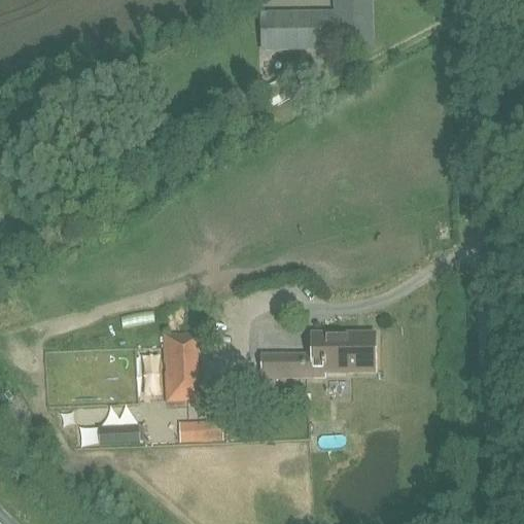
[(334,0),(335,12),(259,13),(260,46),(335,45),(335,49),(368,49),(367,0),(334,0)]
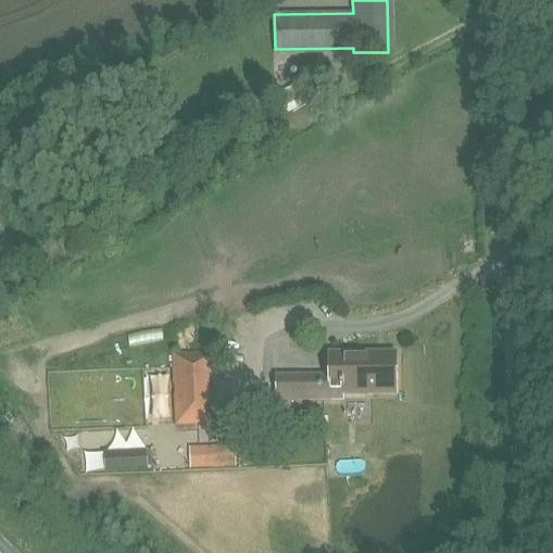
[(352,13),(352,0),(323,0),(324,13),(352,13)]
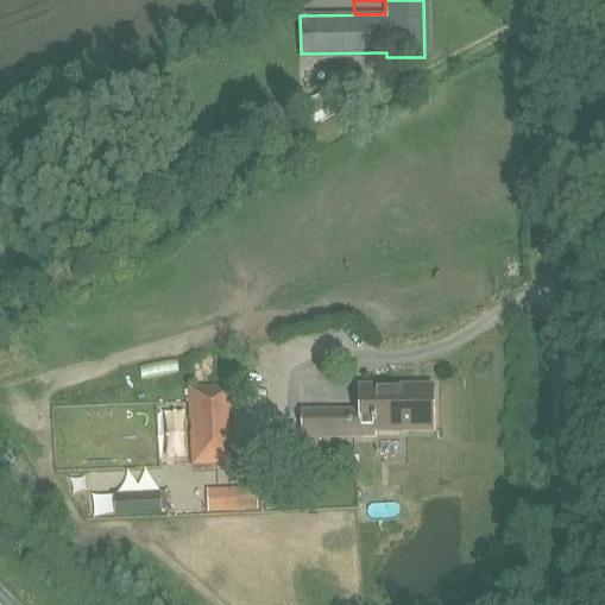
[(386,57),(386,52),(300,54),(300,95),(359,95),(359,79),(367,79),(378,69),(378,60),(386,60),(386,57)]
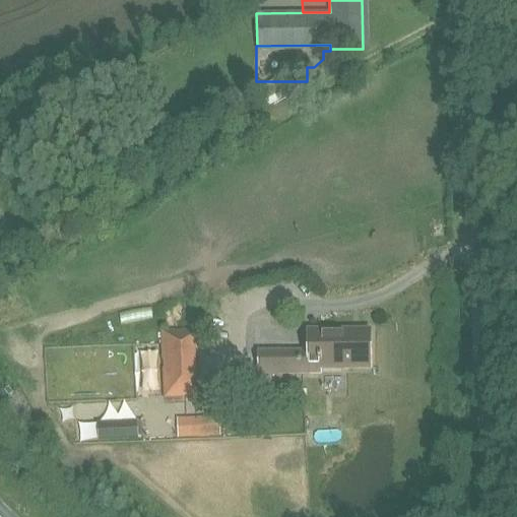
[(198,345),(197,327),(157,328),(160,396),(195,395),(193,345),(198,345)]
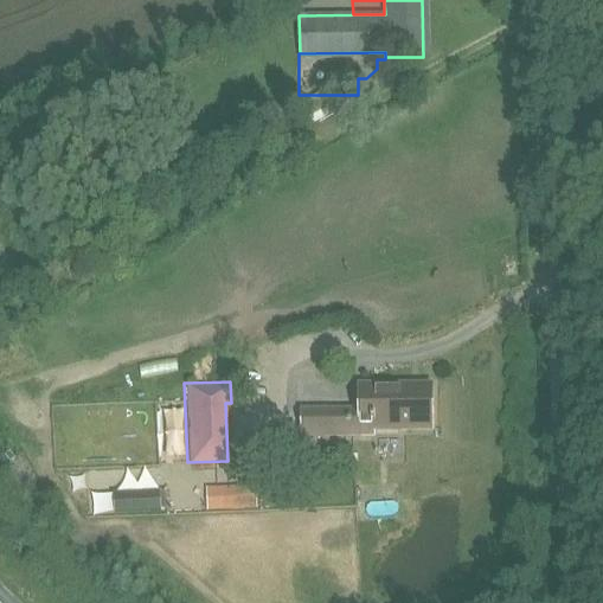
[(371,428),(429,427),(429,382),(355,383),(355,406),(299,408),(299,434),(371,432),(371,428)]
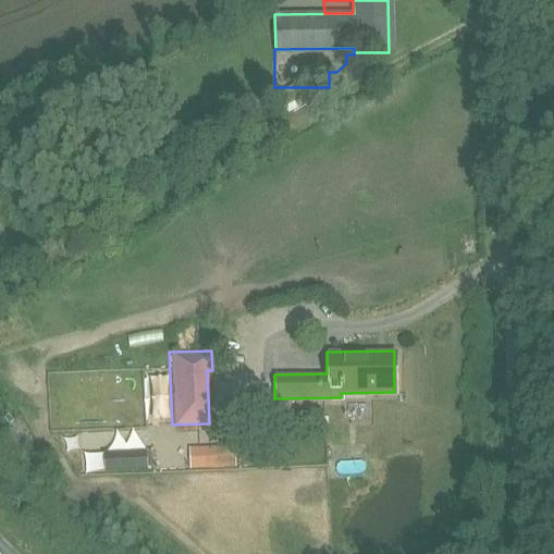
[(232,444),(186,446),(187,467),(233,465),(232,444)]
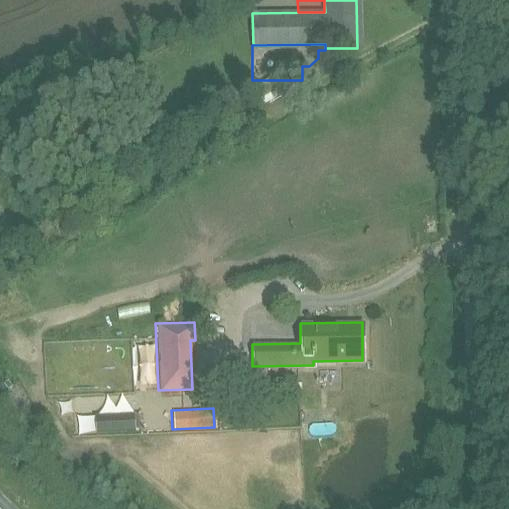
[(133,428),(132,413),(93,415),(94,430),(133,428)]
